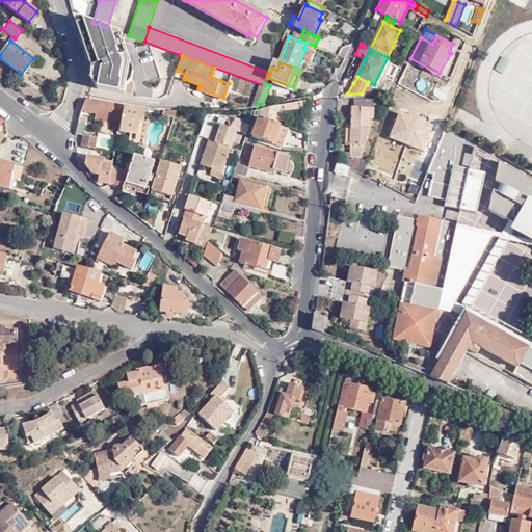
[(362,94),(370,94),(373,87),(367,84),(362,94)]
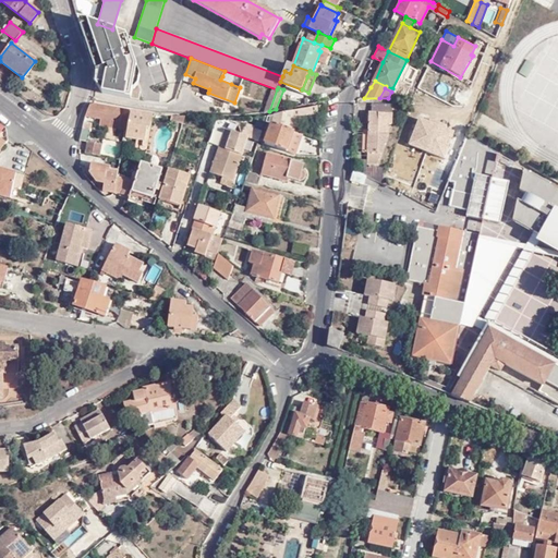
[(88,105),(84,117),(99,119),(118,121),(116,130),(119,130),(117,140),(122,141),(128,111),(128,109),(92,105),(88,105)]
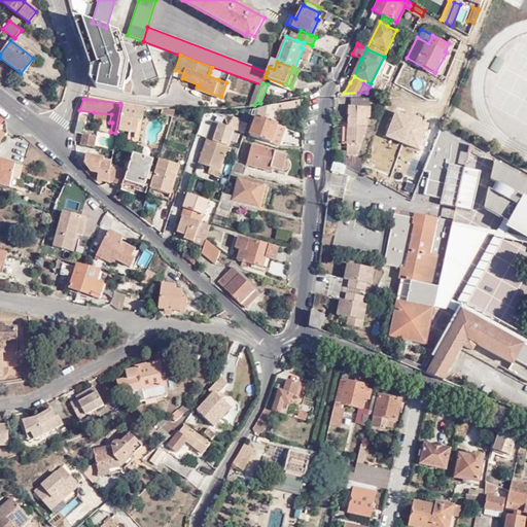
[(248,134),(271,142),(277,125),(278,125),(283,109),(297,108),(296,100),(258,107),(248,134)]
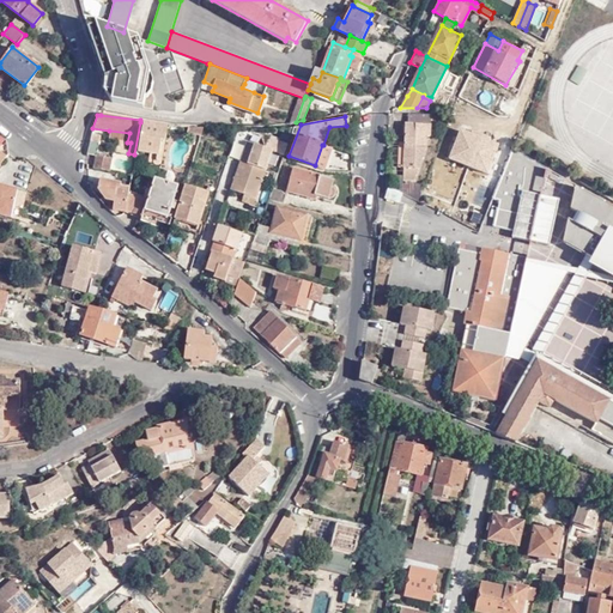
[(404,125),(404,143),(402,169),(402,181),(414,182),(425,150),(425,138),(429,138),(430,116),(408,116),(407,117),(407,125),(404,125)]
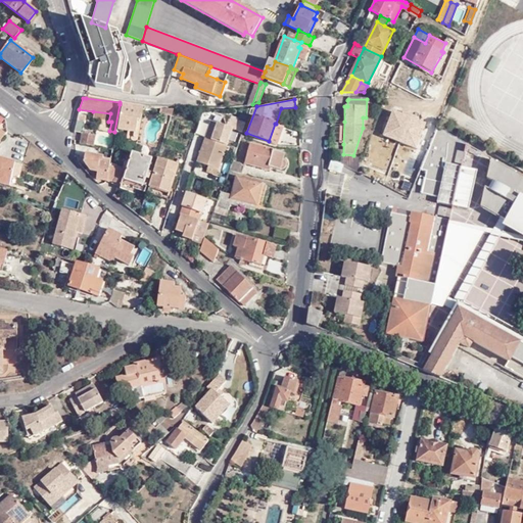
[(117,128),(127,130),(135,131),(138,121),(141,121),(143,113),(145,108),(140,107),(121,104),(117,128)]
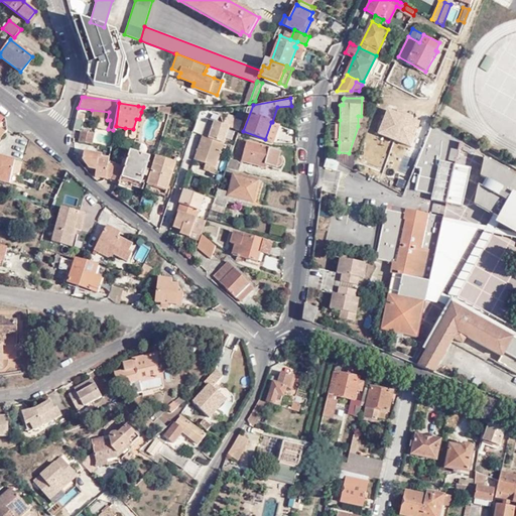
[(107,120),(109,112),(92,110),(91,117),(107,120)]
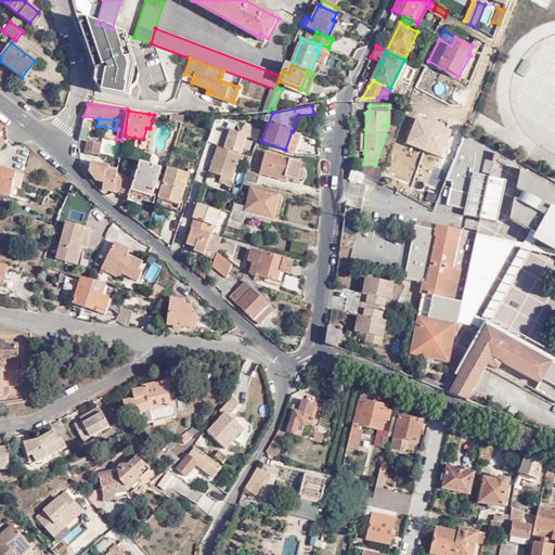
[(88,130),(89,123),(82,121),(80,129),(88,130)]
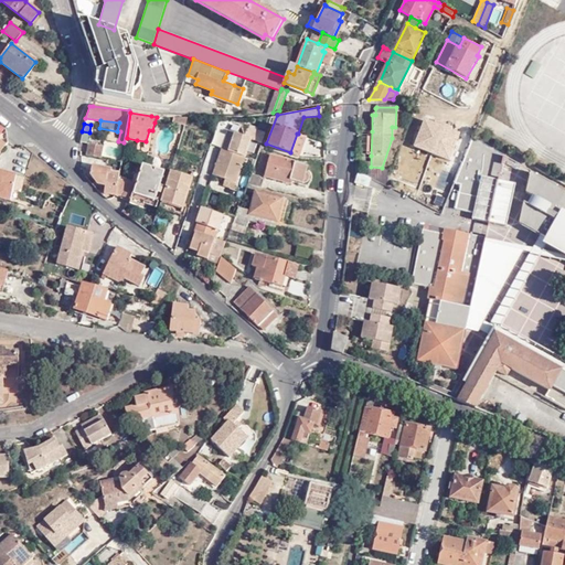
[(260,141),(264,131),(247,126),(243,136),(227,130),(212,174),(224,179),(234,182),(249,138),(260,142),(260,141)]
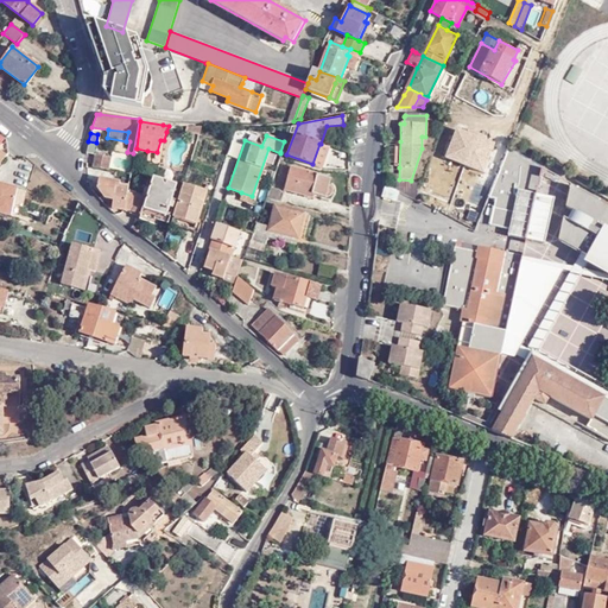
[(159,157),(164,140),(160,140),(157,152),(147,151),(147,154),(159,157)]
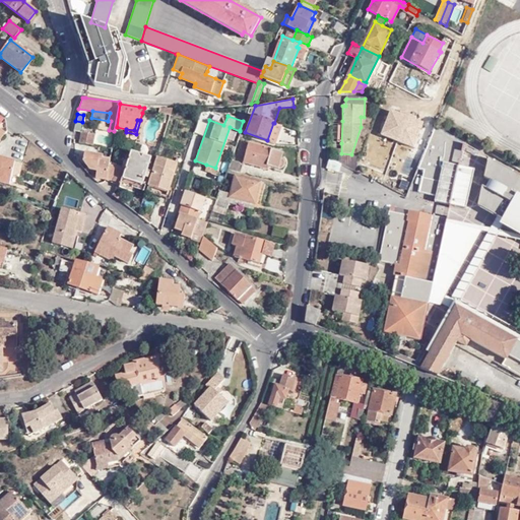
[(75,121),(72,131),(79,132),(79,131),(82,122),(75,121)]
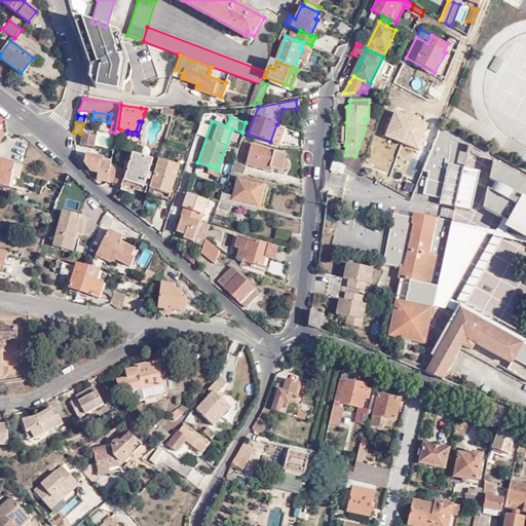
[(277,124),(276,124),(270,142),(277,145),(279,145),(286,127),(277,124)]
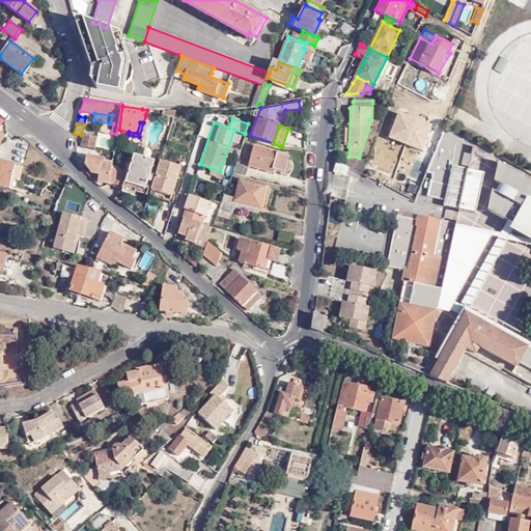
[(473,148),(443,132),(428,171),(434,173),(429,197),(445,200),(444,205),(475,213),(483,173),(469,170),(473,148)]
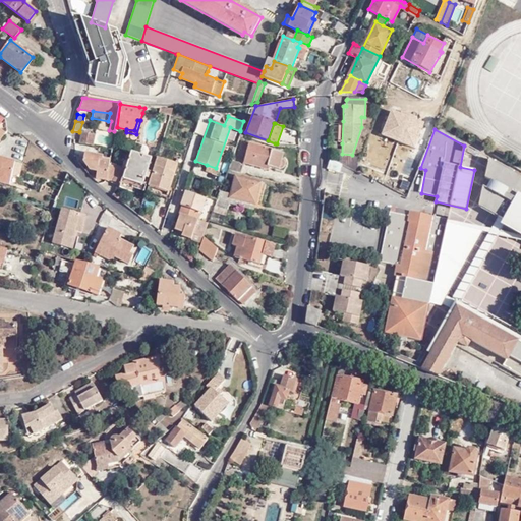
[(92,146),(94,134),(79,131),(79,132),(77,142),(92,146)]
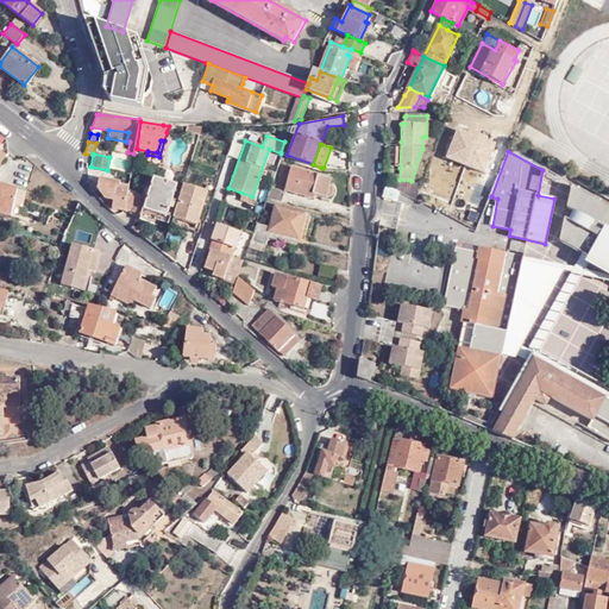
[(328,180),(290,167),(282,188),(305,196),(306,193),(322,199),(328,180)]
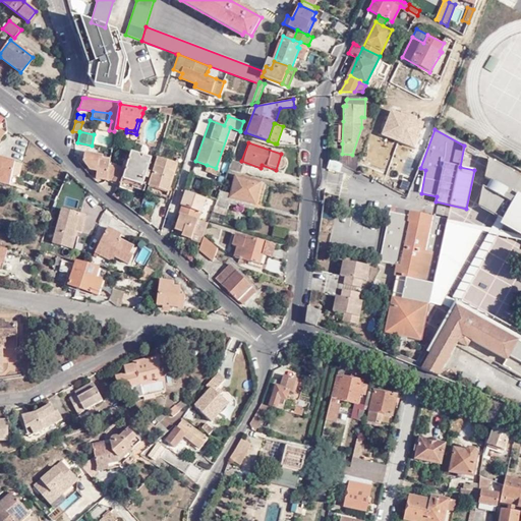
[(151,159),(130,152),(122,178),(142,184),(147,172),(149,173),(152,165),(149,164),(151,159)]
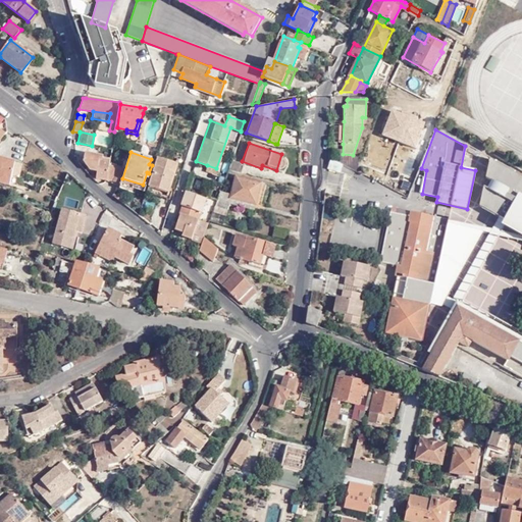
[(106,179),(108,164),(109,160),(102,159),(102,157),(84,153),(83,161),(89,169),(96,170),(95,177),(106,179)]
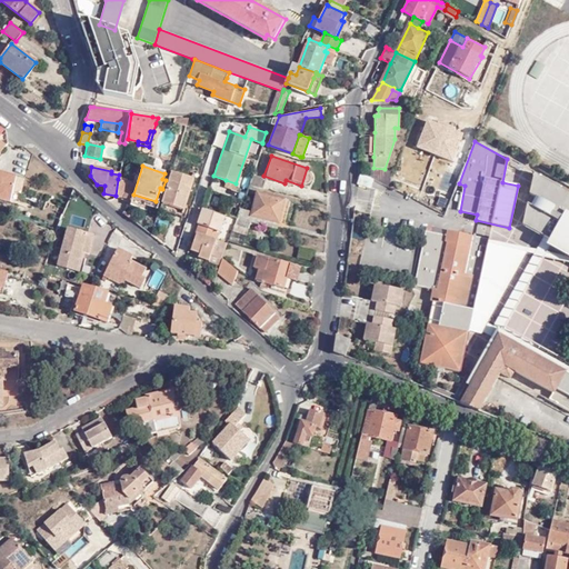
[(373,170),(372,179),(377,180),(385,185),(385,171),(373,170)]
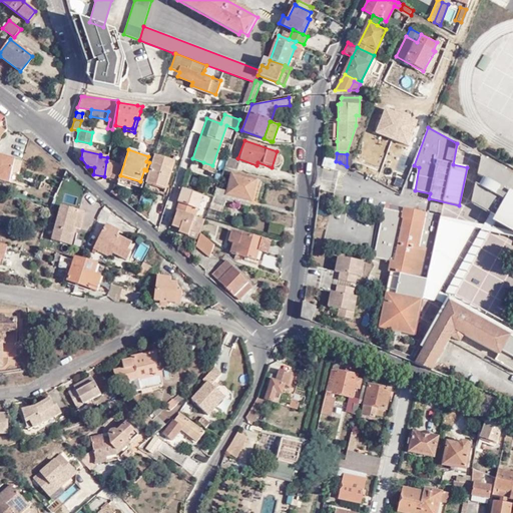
[(226,156),(223,166),(234,169),(236,162),(233,158),(226,156)]
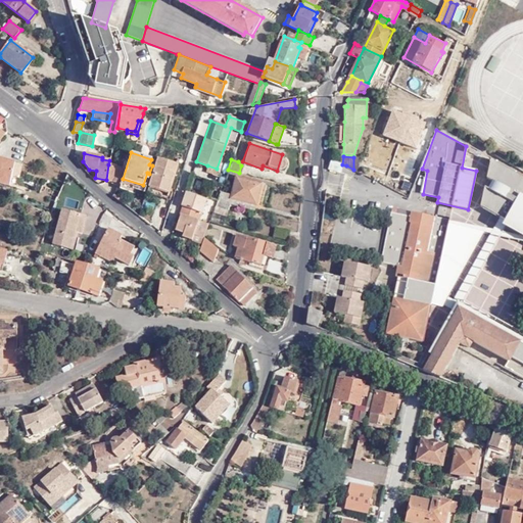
[(507,223),(502,233),(522,237),(522,177),(490,159),(486,180),(493,183),(489,191),(484,188),(480,207),(500,219),(503,220),(508,211),(512,214),(507,223)]
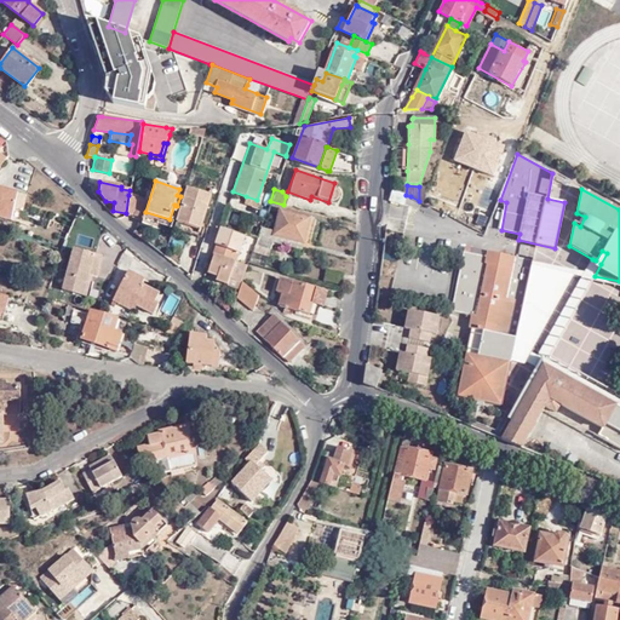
[(177,220),(177,222),(199,228),(208,196),(185,190),(177,220)]
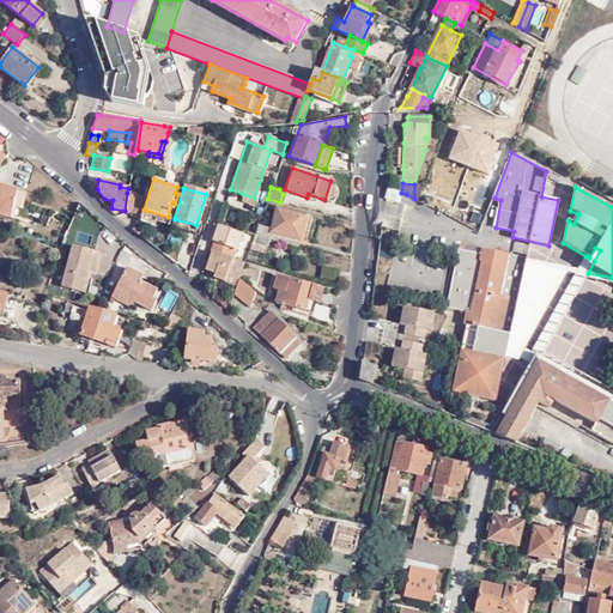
[(0,189),(0,216),(11,219),(13,207),(16,193),(0,189)]
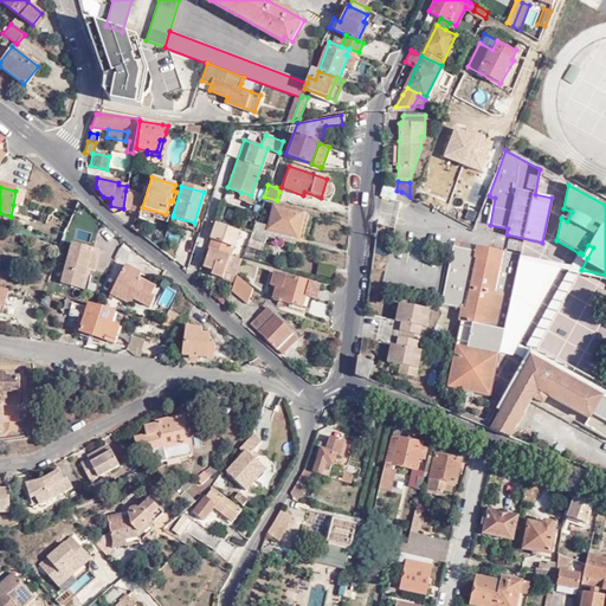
[(394,200),(398,192),(385,187),(381,195),(394,200)]
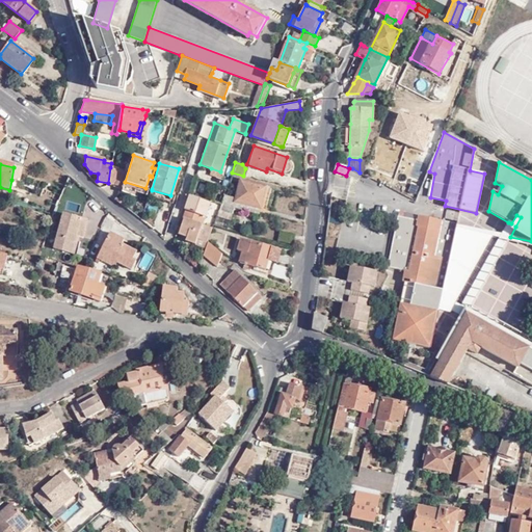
[(14,167),(11,180),(19,179),(21,168),(14,167)]
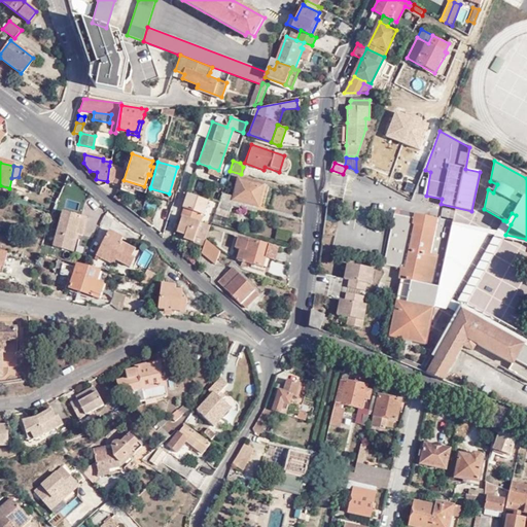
[(107,181),(118,185),(125,170),(109,166),(107,181)]
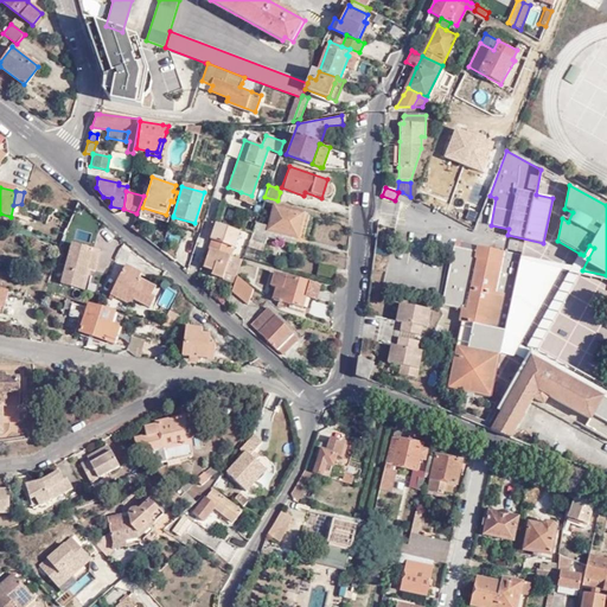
[(254,197),(251,196),(241,192),(238,197),(251,203),(254,197)]
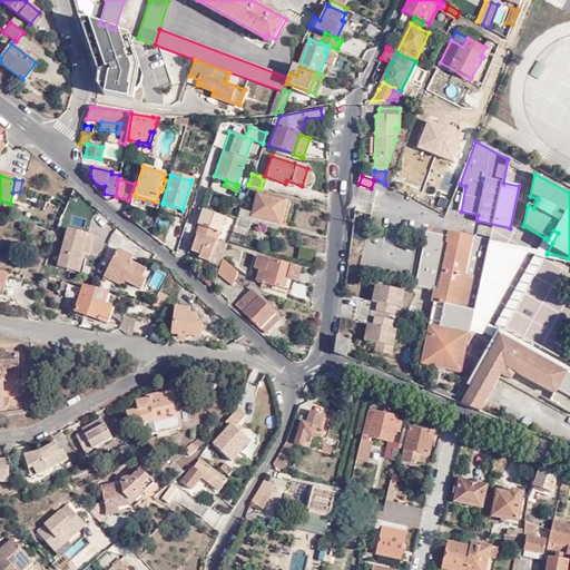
[(156,208),(163,189),(160,188),(156,202),(134,195),(130,199),(156,208)]
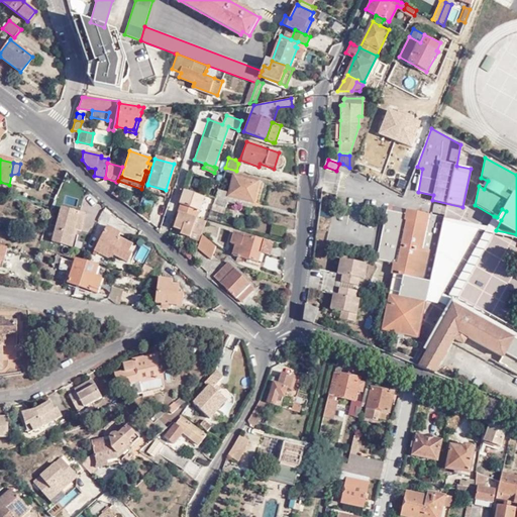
[(228,192),(217,190),(215,196),(214,198),(227,201),(228,196),(252,201),(257,181),(232,175),(228,192)]
